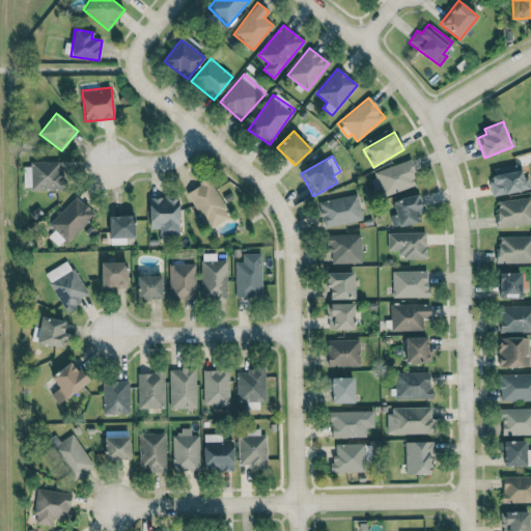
[(373,172),(384,197),(418,184),(409,159),(373,172)]
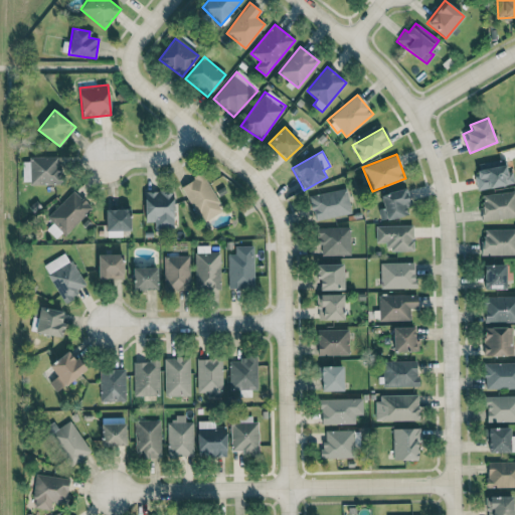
[(30,185),(60,184),(59,157),(29,157),(30,185)]
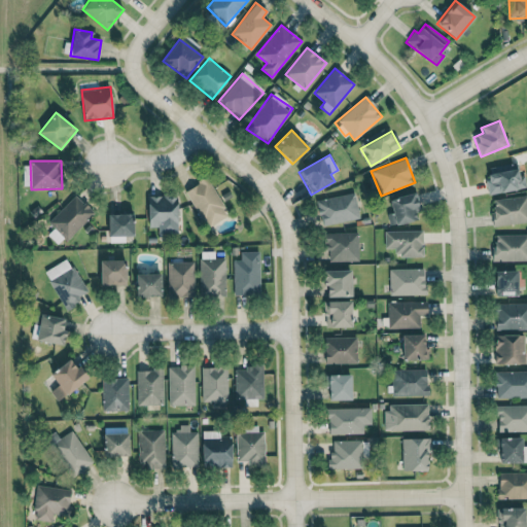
[(489,194),(526,188),(524,175),(518,176),(517,164),(486,168),(489,194)]
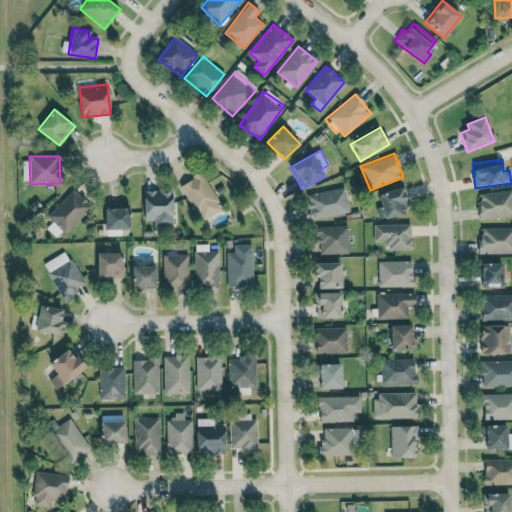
[(204,173),(181,182),(197,221),(220,212),(204,173)]
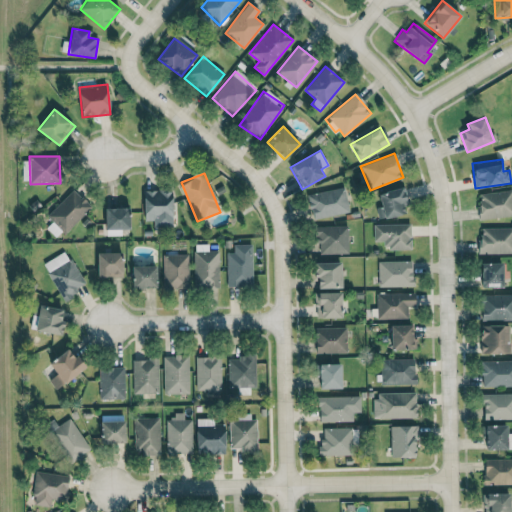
[(313,220),(350,211),(344,186),(307,195),(313,220)]
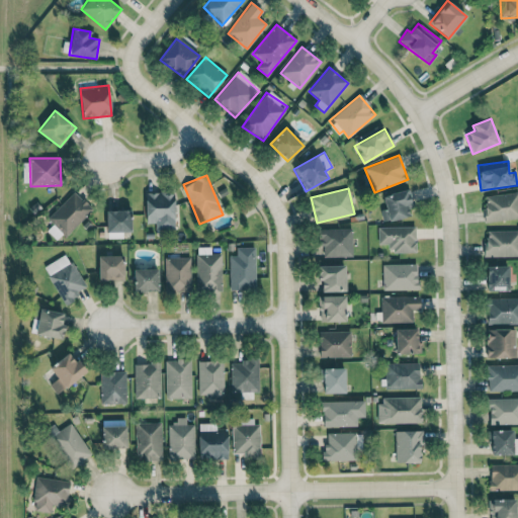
[(47,218),(54,225),(47,231),(58,242),(91,209),(75,191),(47,218)]
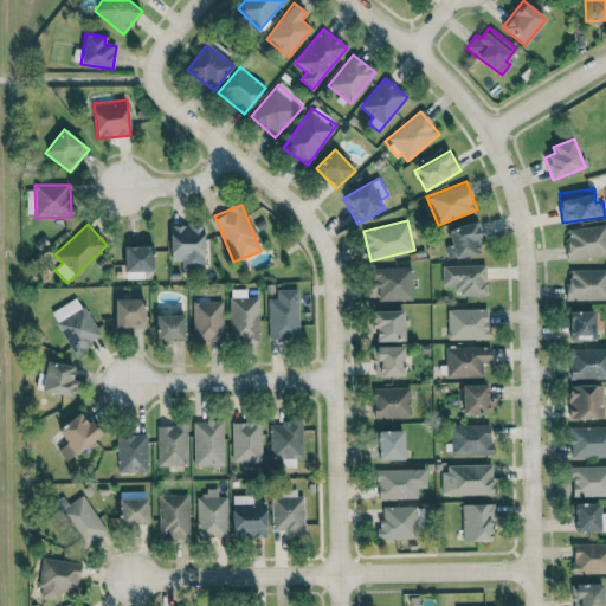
[(477,243),(482,242),(479,224),(449,227),(451,245),(446,246),(447,258),(479,255),(477,243)]
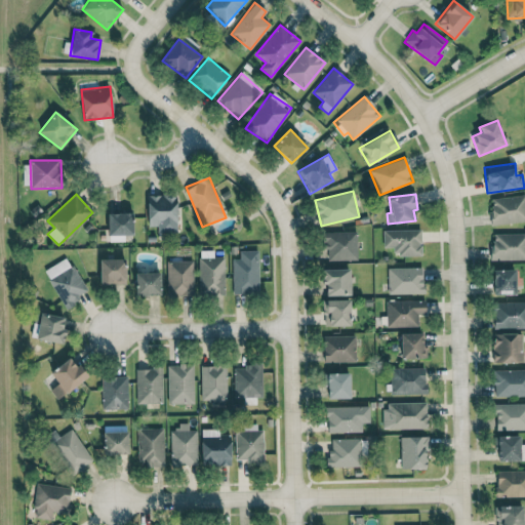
[(524,194),(489,199),(492,226),(524,220),(524,194)]
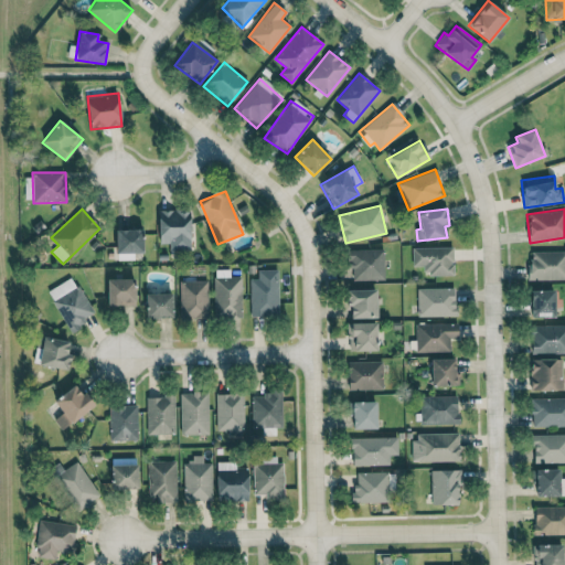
[(190,251),(189,211),(158,211),(159,244),(170,243),(170,251),(190,251)]
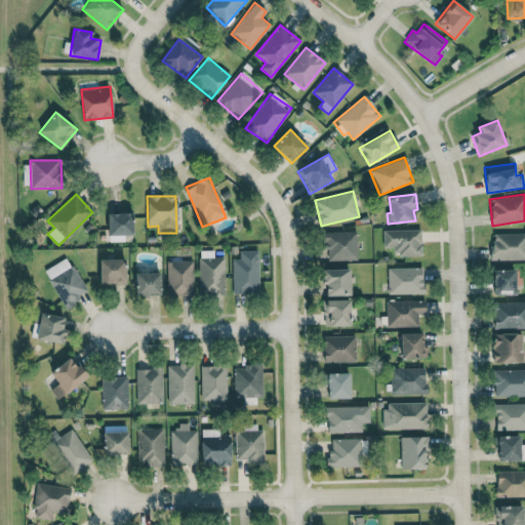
[(108,213),(109,242),(124,241),(123,236),(132,236),(132,212),(108,213)]
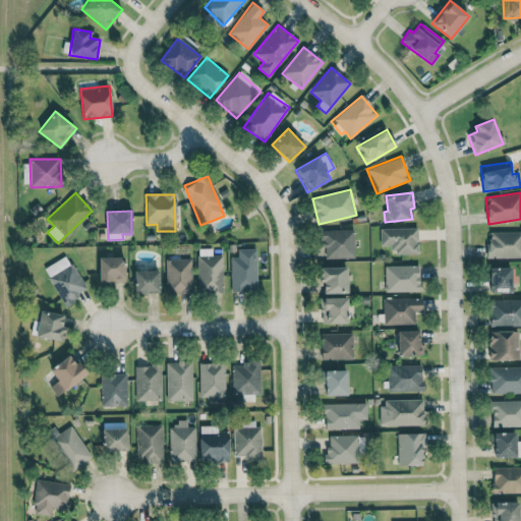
[(418,253),(417,228),(380,229),(381,245),(391,245),(391,253),(418,253)]
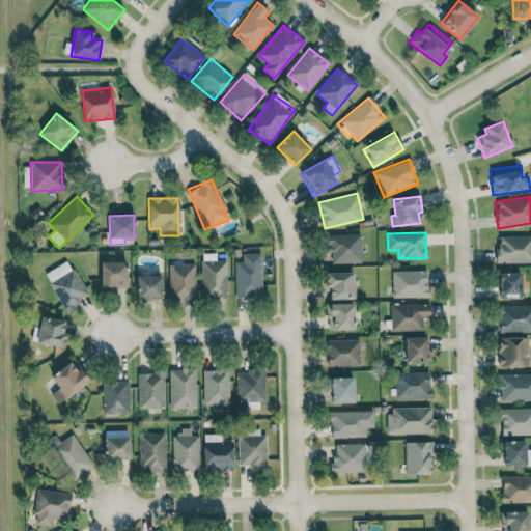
[(361,262),(360,233),(328,234),(329,263),(361,262)]
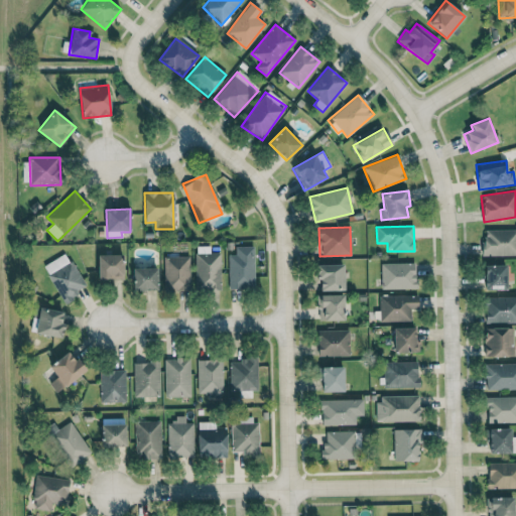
[(515,229),(482,230),(483,256),(515,255),(515,229)]
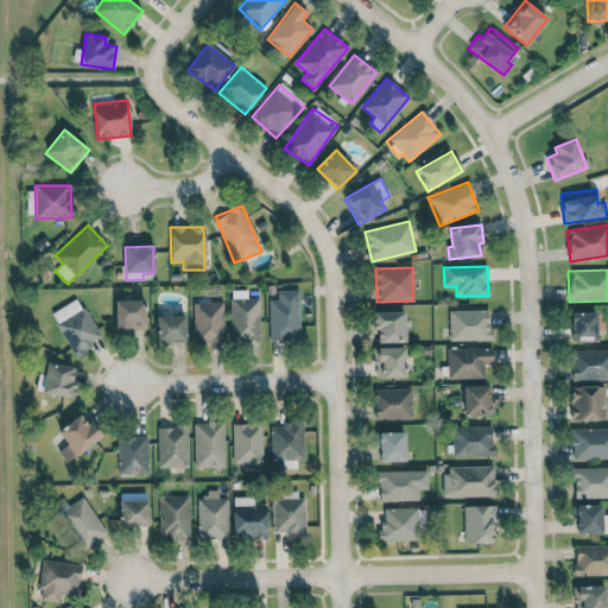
[(268,340),(299,340),(299,290),(277,290),(277,301),(270,301),(268,340)]
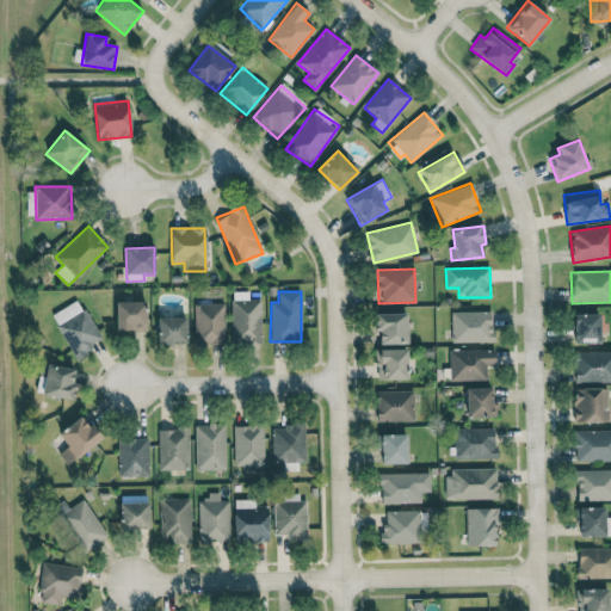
[(53,313),(73,358),(102,344),(81,300),(53,313)]
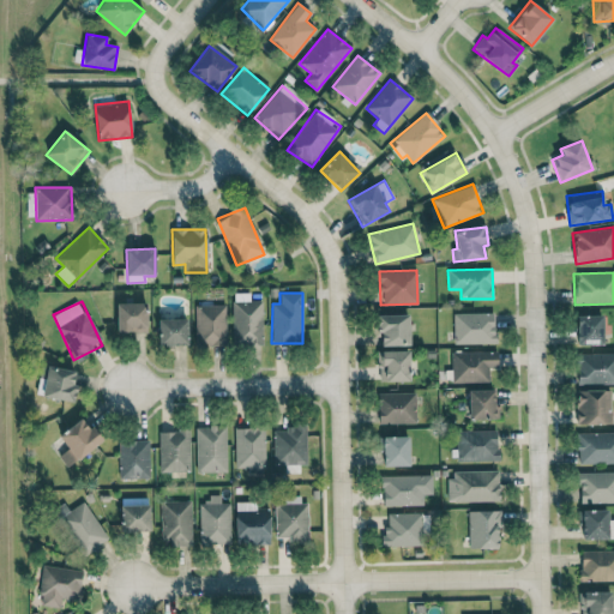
[(262,301),(232,301),(232,347),(263,345),(262,301)]
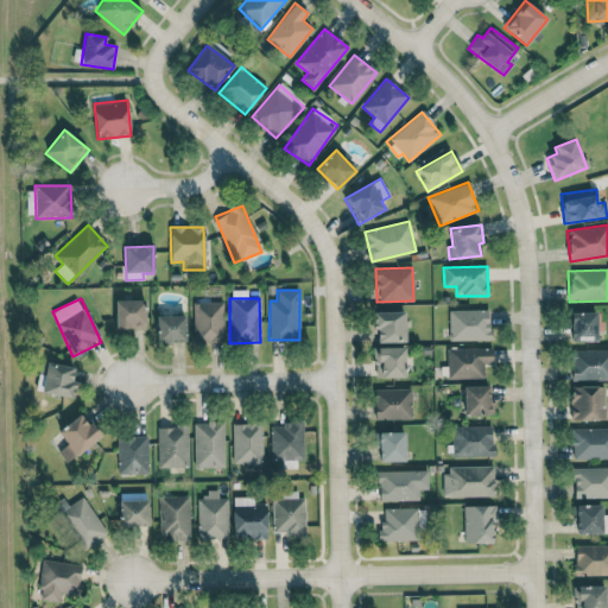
[(145,329),(144,299),(115,301),(115,329),(145,329)]
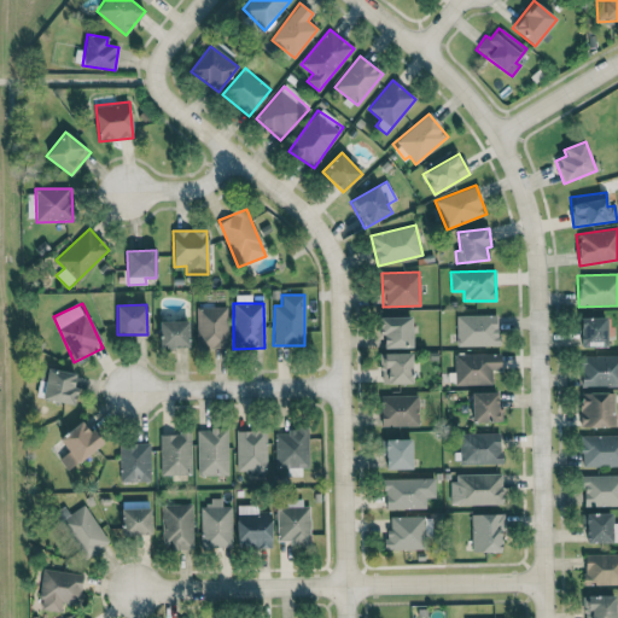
[(196,308),(197,348),(227,348),(227,307),(196,308)]
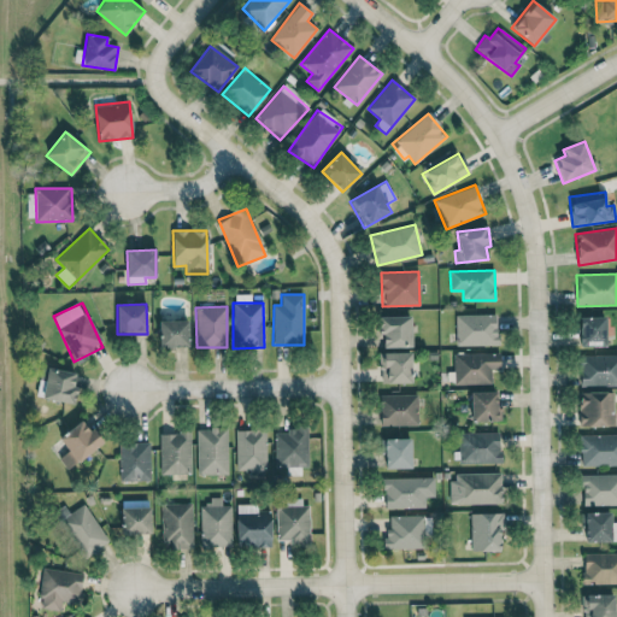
[(498,345),(497,315),(456,315),(456,346),(498,345)]
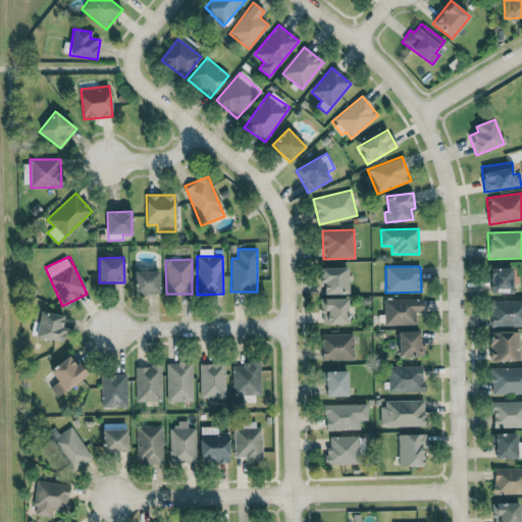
[(324,295),(349,294),(348,267),(319,268),(319,285),(323,285),(324,295)]
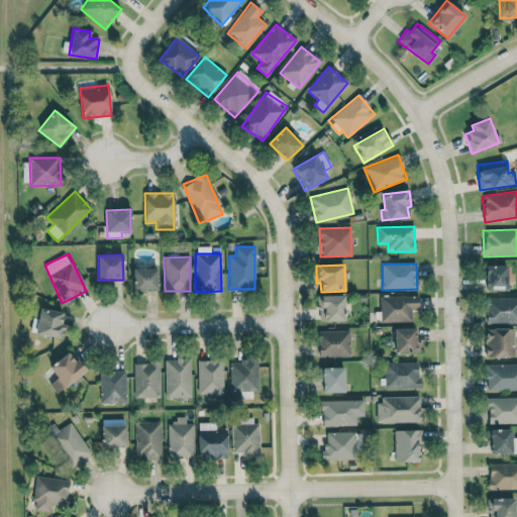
[(508,290),(507,266),(486,266),(486,290),(508,290)]
